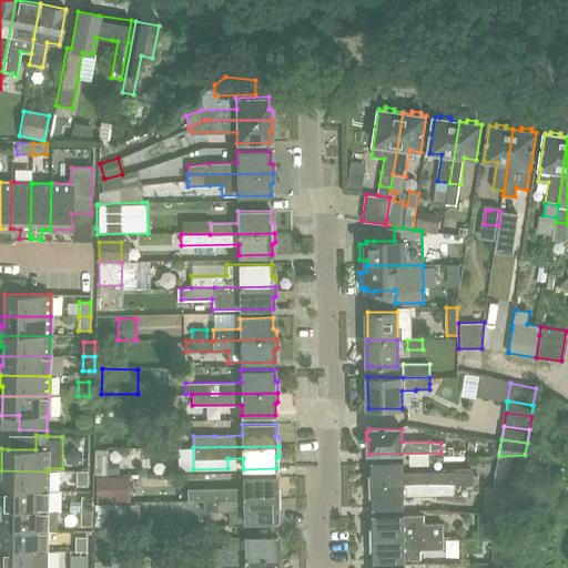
[(93,474),(108,474),(108,449),(93,449),(93,474)]
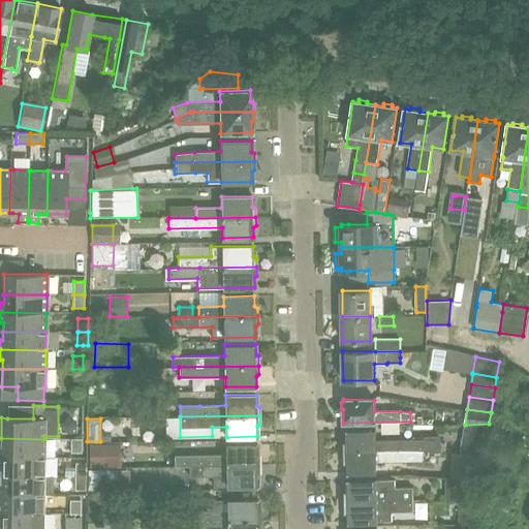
[(489,424),(465,425),(460,453),(485,455),(489,424)]
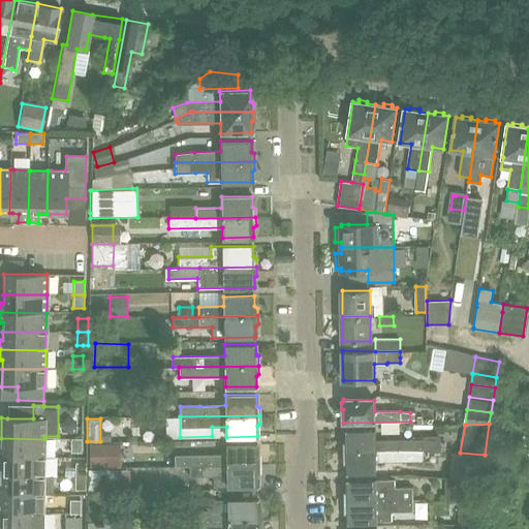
[(341,443),(341,450),(401,450),(424,452),(441,453),(441,435),(425,435),(425,440),(375,441),(375,430),(343,431),(344,442),(341,443)]
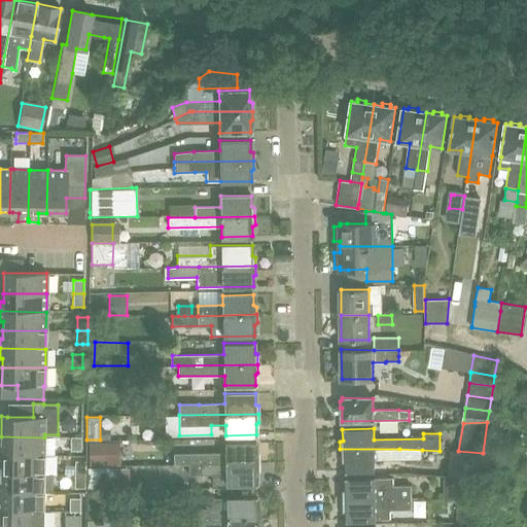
[(44,437),(1,436),(0,446),(0,445),(0,455),(43,456),(44,437)]
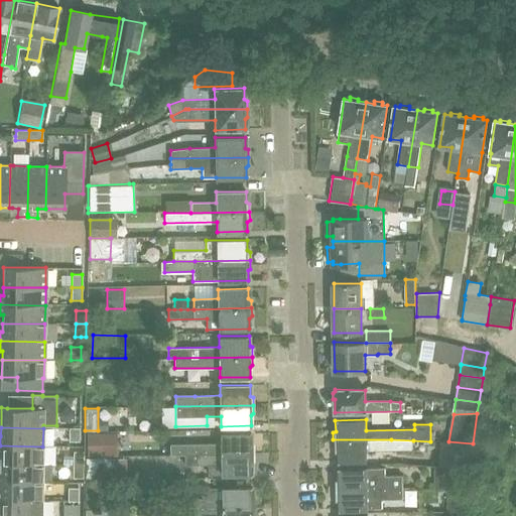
[(79,441),(79,428),(69,427),(69,441),(79,441)]
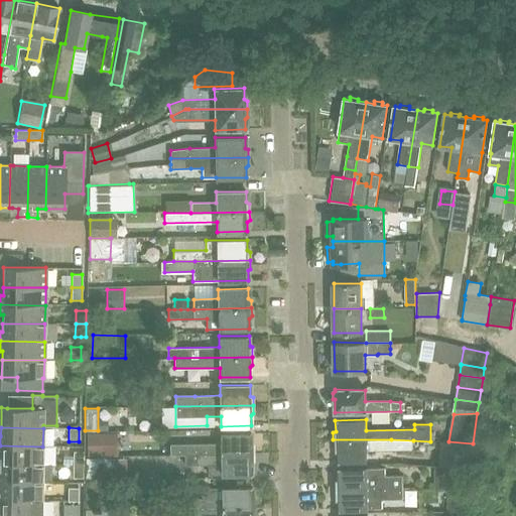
[(117,433),(87,432),(87,456),(117,456),(117,433)]
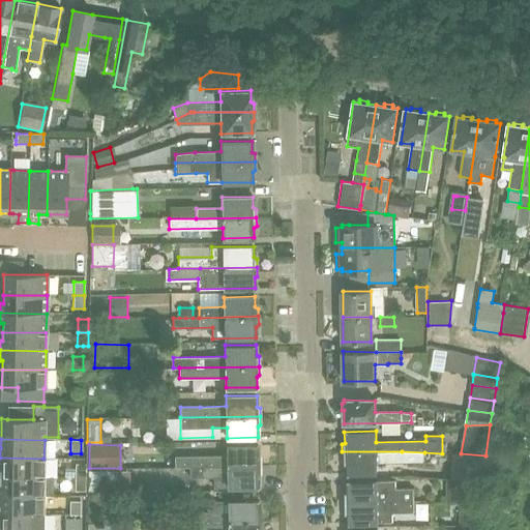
[(227,455),(201,455),(174,457),(174,467),(189,467),(201,467),(261,466),(261,458),(258,454),(258,445),(227,445),(227,455)]
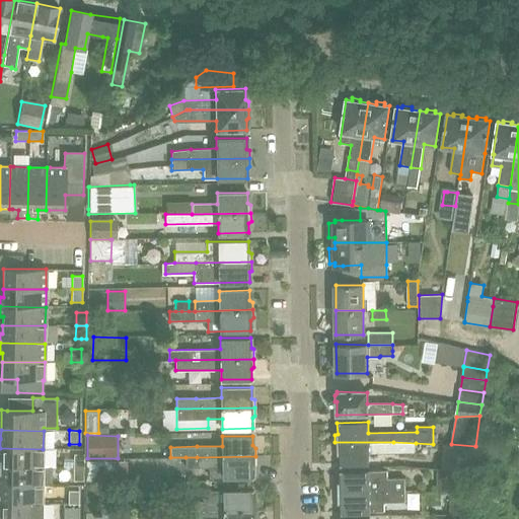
[(416,443),(393,442),(335,442),(336,451),(338,452),(338,463),(369,463),(369,453),(416,452),(416,443)]
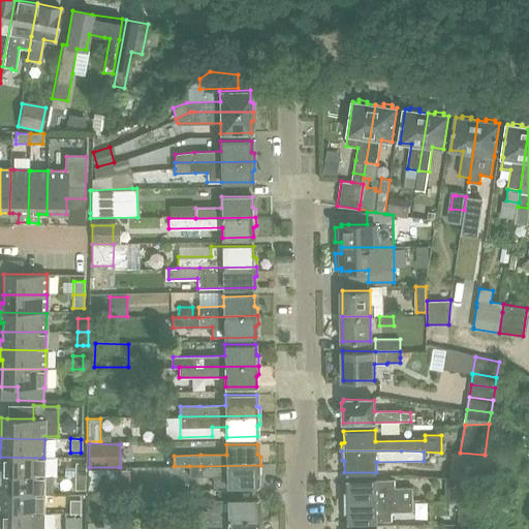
[(481,456),(460,454),(459,478),(480,479),(481,456)]
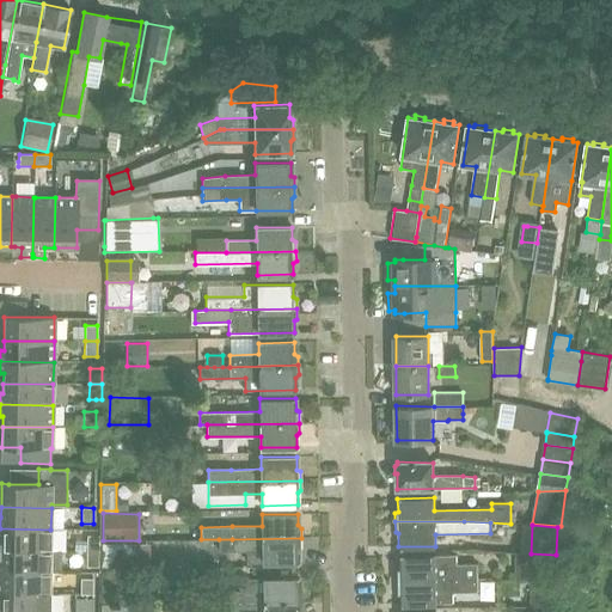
[(0,550),(50,551),(50,530),(0,528),(0,539),(0,540),(0,544),(0,550)]
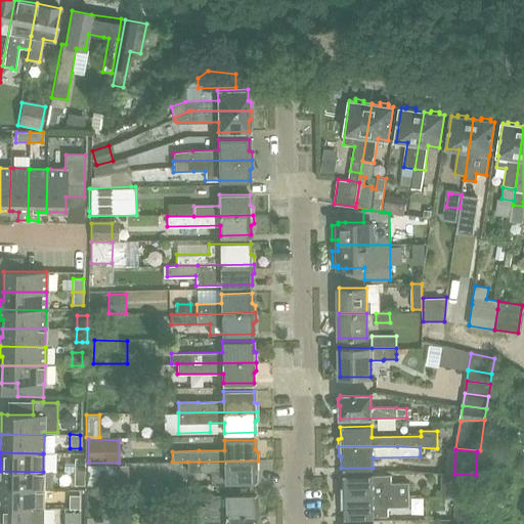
[(84,472),(84,459),(74,459),(74,464),(64,464),(64,472),(74,472),(84,472)]
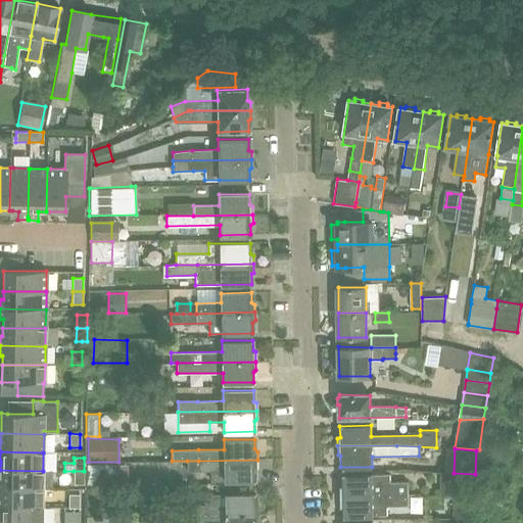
[(257,460),(198,461),(187,461),(187,471),(209,471),(210,481),(225,480),(255,480),(255,469),(257,467),(257,460)]
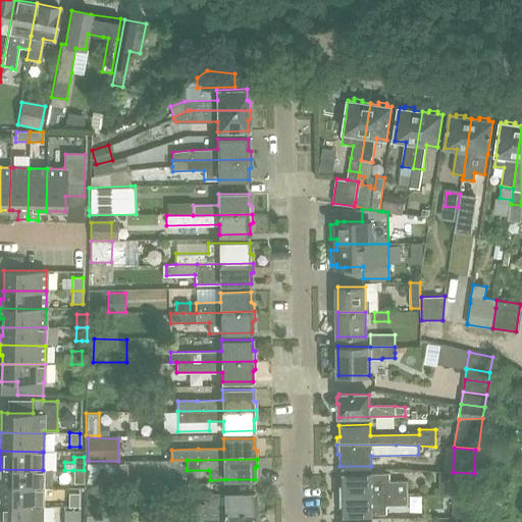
[(87,463),(87,483),(117,484),(117,464),(87,463)]
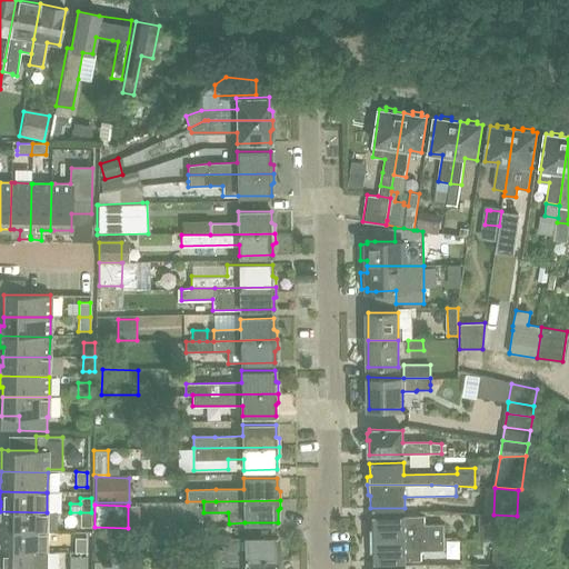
[(57,512),(47,512),(0,511),(0,531),(47,532),(47,531),(57,531),(57,512)]
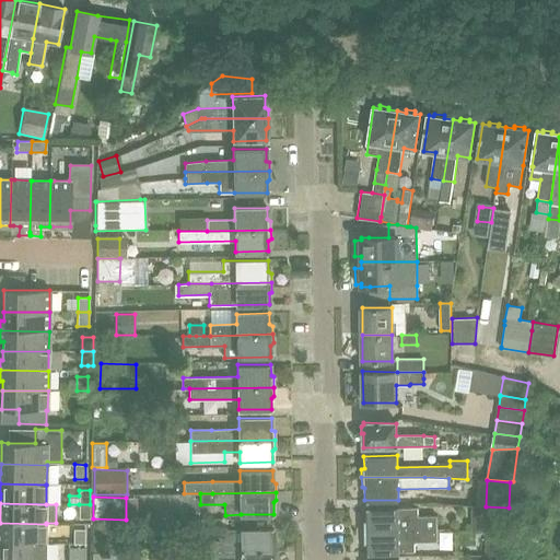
[(79,518),(90,518),(90,504),(79,504),(79,518)]
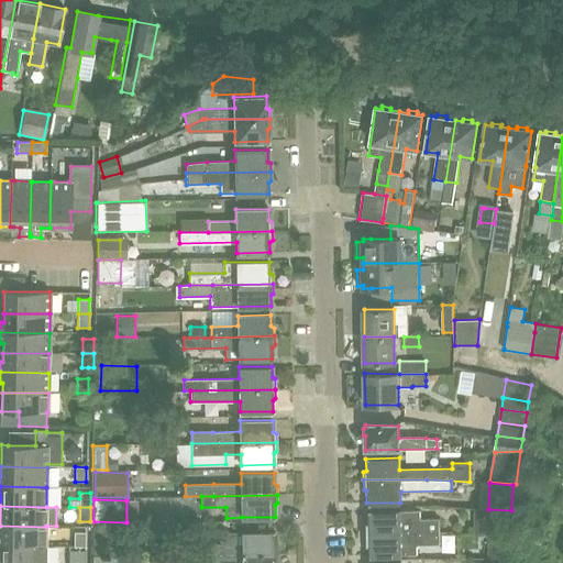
[(508,510),(488,510),(488,529),(512,529),(508,510)]
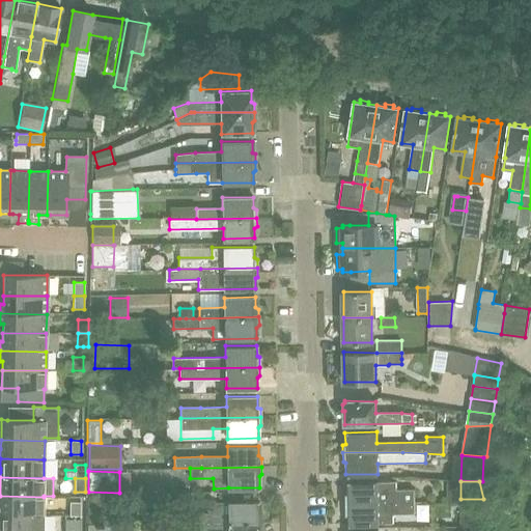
[(344,495),(344,503),(415,502),(414,490),(396,490),(396,482),(345,483),(346,493),(344,495)]
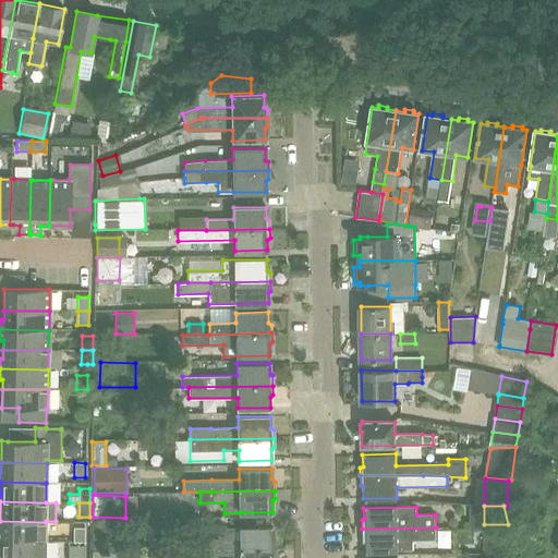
[(109,520),(92,519),(91,550),(101,550),(101,534),(109,534),(109,520)]
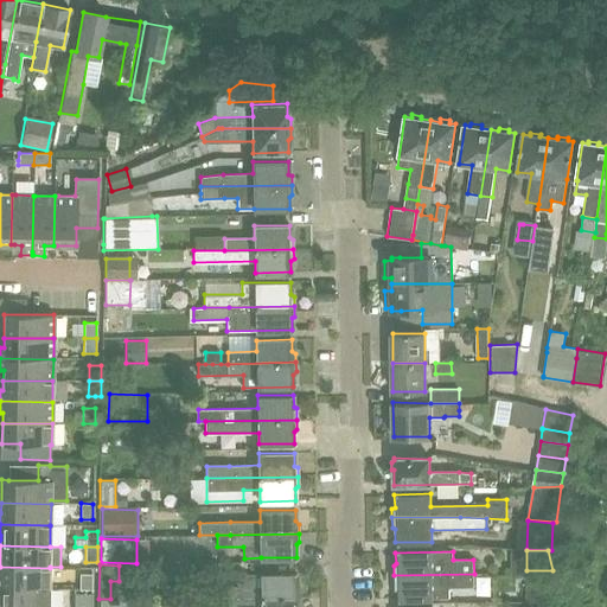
[(0,588),(49,589),(50,568),(0,567),(0,588)]
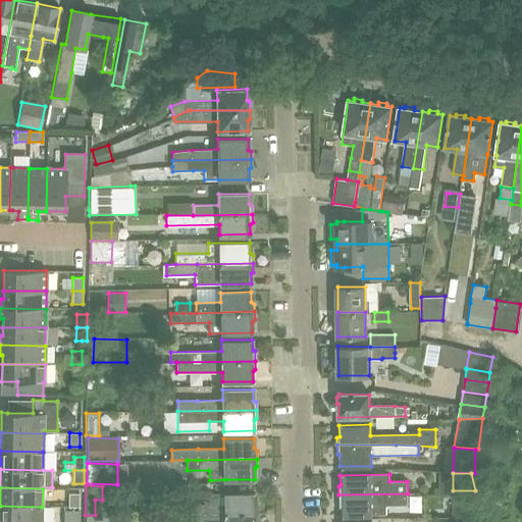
[(79,507),(79,493),(68,493),(68,507),(79,507)]
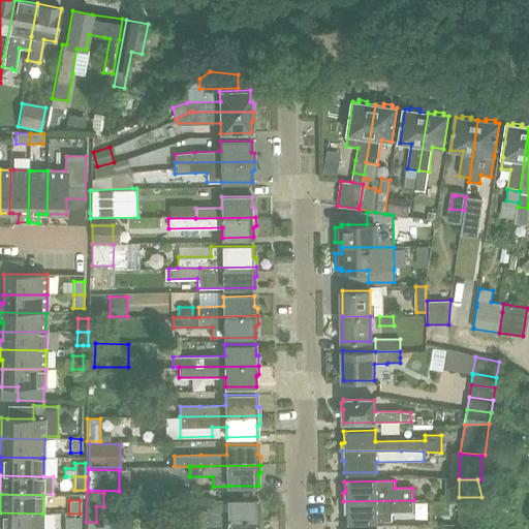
[(179,522),(182,522),(188,522),(261,521),(260,511),(258,510),(258,500),(210,501),(210,511),(179,512),(179,522)]
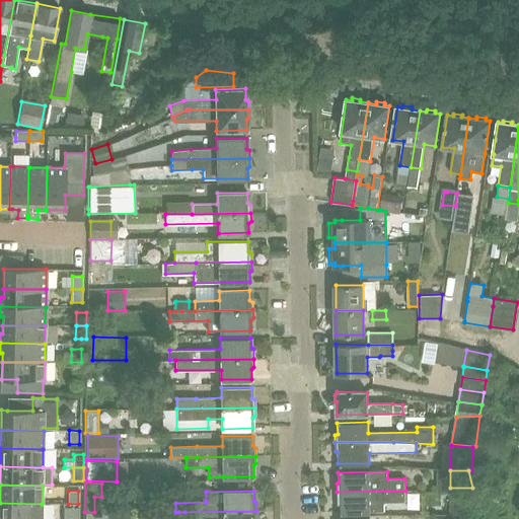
[(405,491),(337,492),(337,500),(339,501),(339,513),(382,512),(382,502),(405,501),(405,491)]
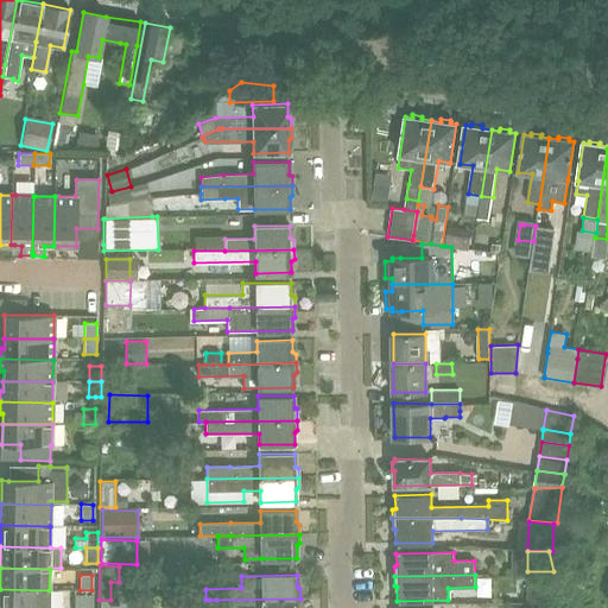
[(527,602),(546,602),(561,602),(553,576),(527,576),(527,602)]
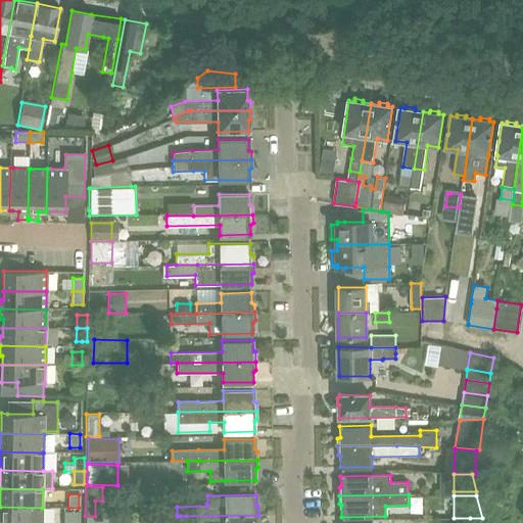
[(42,522),(42,508),(0,507),(0,522),(42,522)]
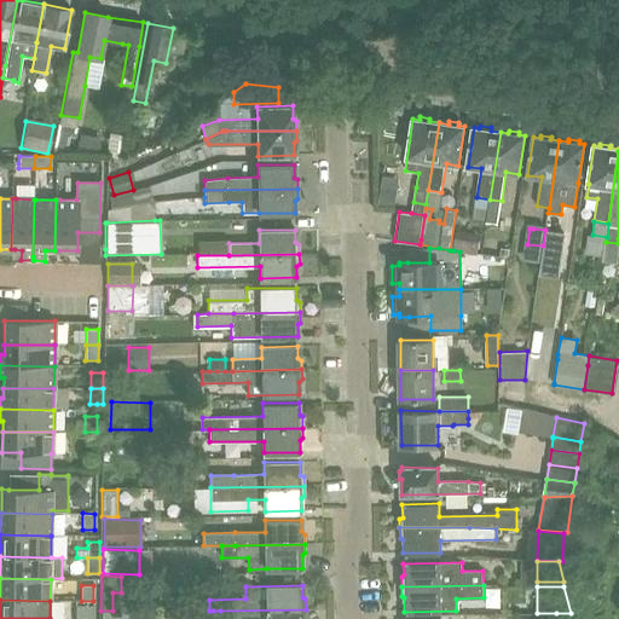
[(92,618),(93,605),(76,605),(75,618),(92,618)]
